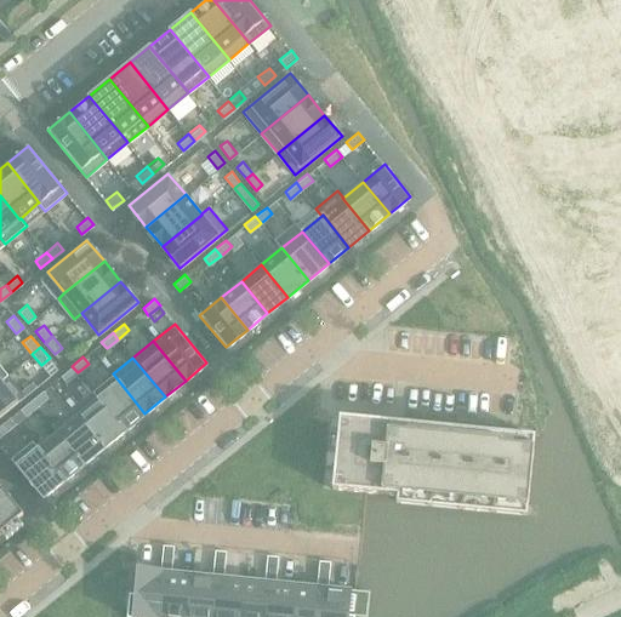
[(67,382),(78,372),(72,366),(61,375),(67,382)]
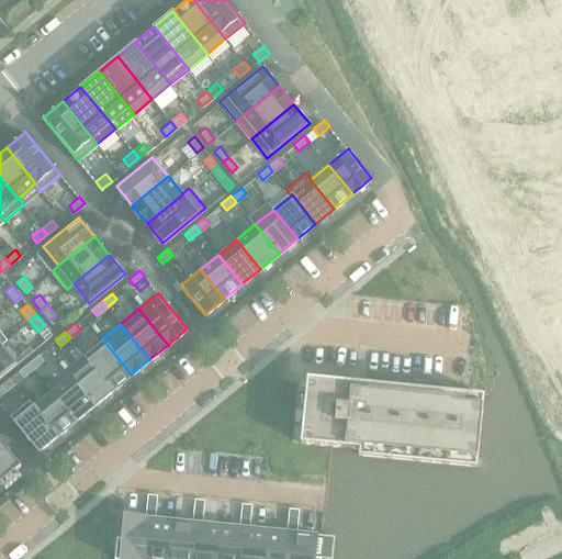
[(102,338),(83,354),(113,390),(131,375),(102,338)]
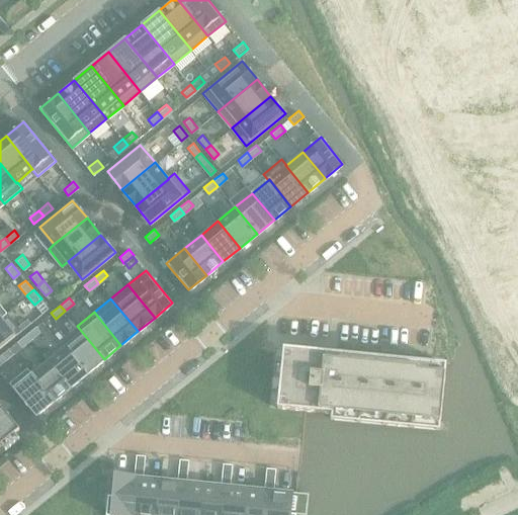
[(0,346),(15,335),(1,318),(0,317),(0,346)]
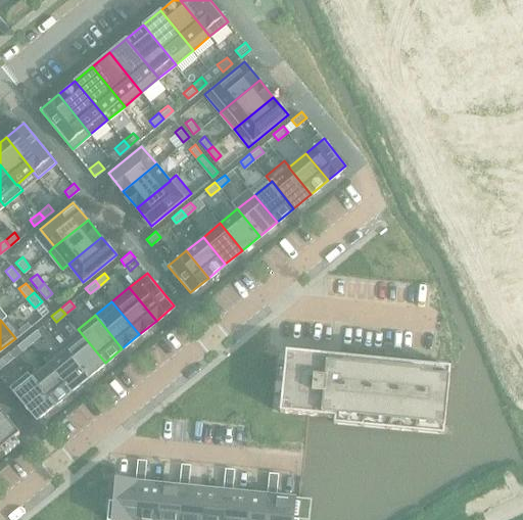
[(28,322),(18,329),(21,333),(31,325),(28,322)]
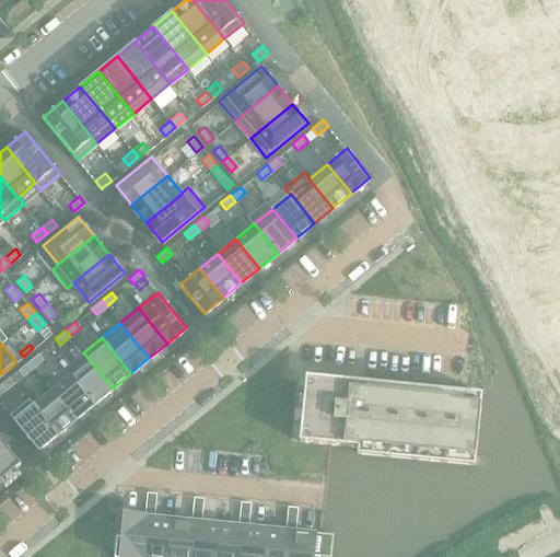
[(38,352),(28,360),(34,367),(44,358),(38,352)]
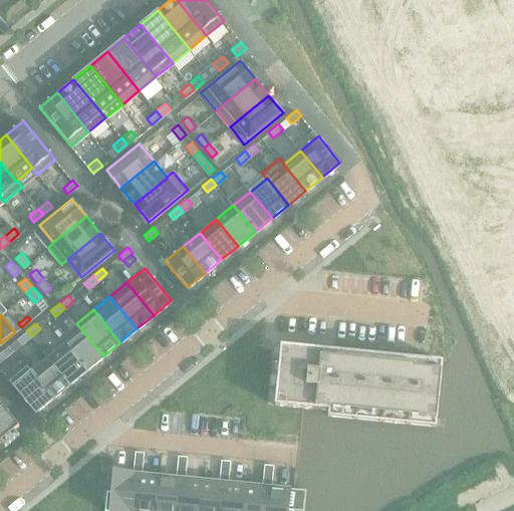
[(76,323),(59,337),(86,369),(103,356),(76,323)]
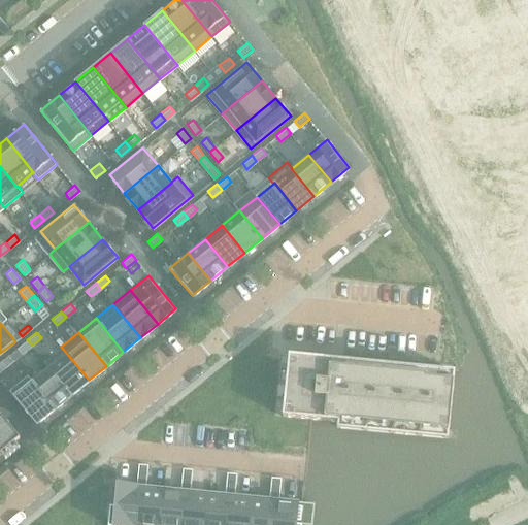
[(22,353),(32,346),(27,339),(18,348),(22,353)]
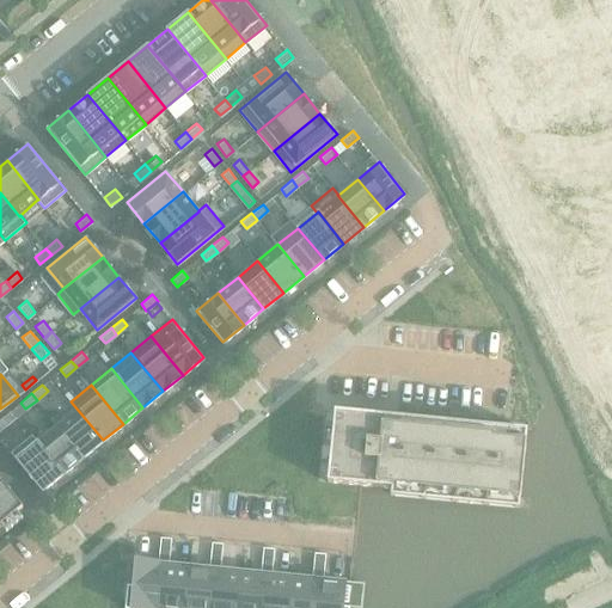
[(50,418),(56,425),(57,425),(83,456),(103,440),(71,401),(50,418)]
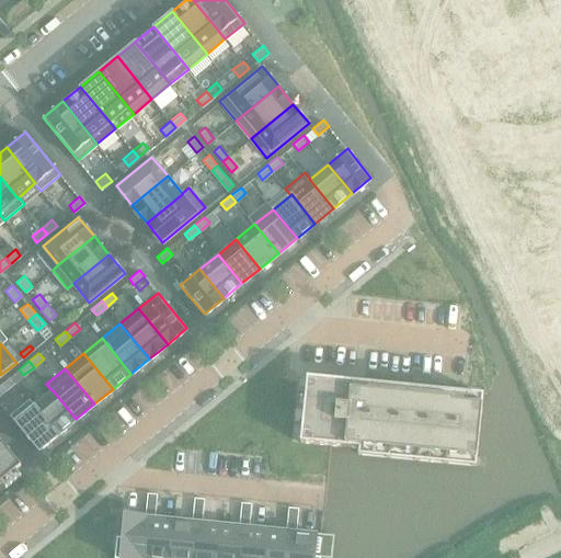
[(300,441),(331,444),(477,458),(482,402),(454,400),(455,397),(368,389),(368,382),(306,375),(300,441)]
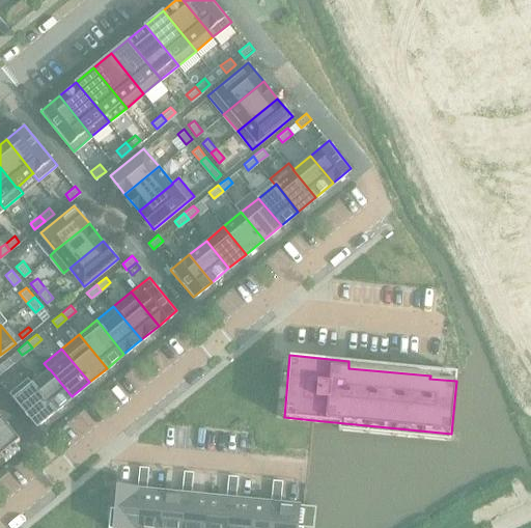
[(49,369),(33,383),(32,383),(55,411),(72,396),(50,369),(49,369)]
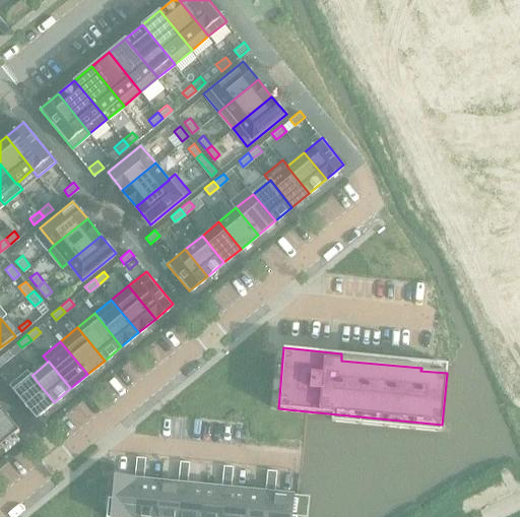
[(36,416),(54,402),(31,375),(33,375),(27,368),(8,384),(36,416)]
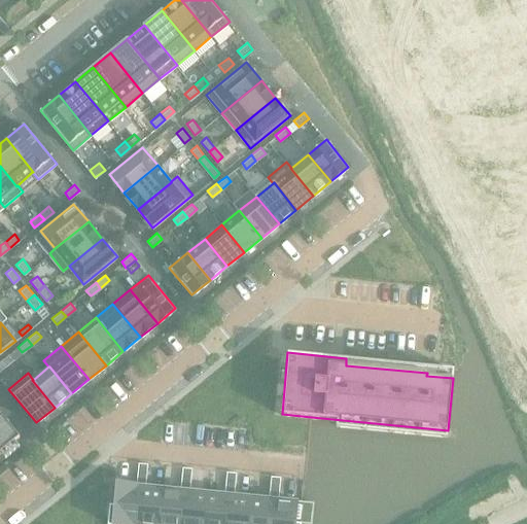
[(0,410),(0,450),(20,434),(0,410)]
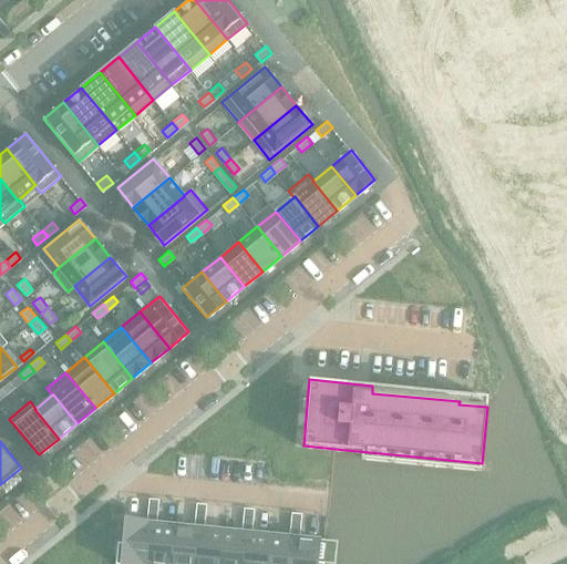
[(148,498),(147,509),(157,510),(158,498),(148,498)]
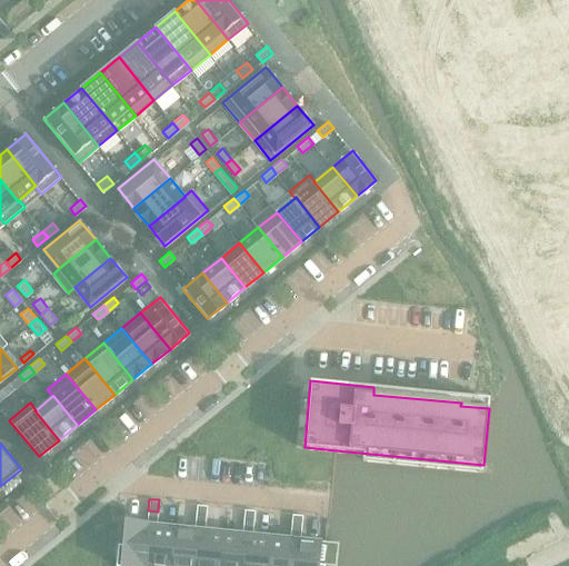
[(197,504),(196,515),(206,516),(207,505),(197,504)]
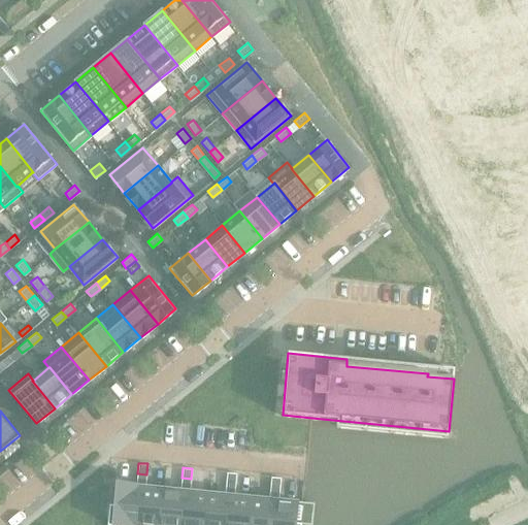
[(227,471),(226,483),(235,484),(236,472),(227,471)]
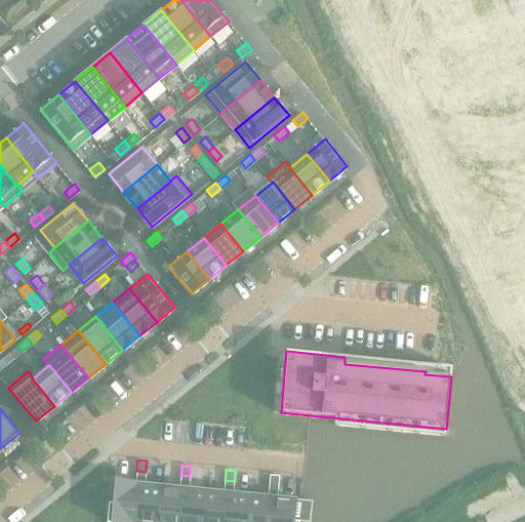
[(136,471),(135,482),(140,482),(135,521),(158,521),(162,484),(145,482),(146,472),(136,471)]
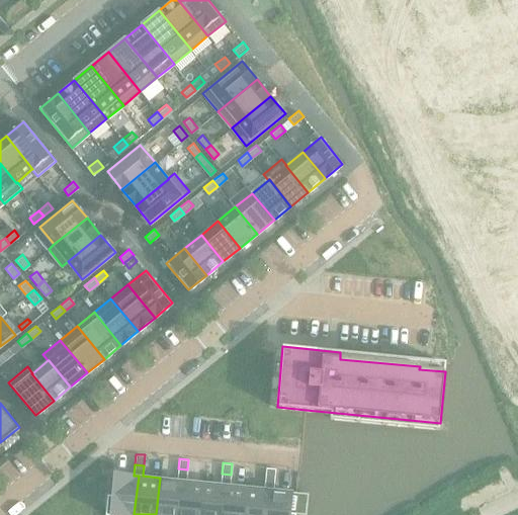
[(266,467),(265,478),(274,479),(275,467),(266,467)]
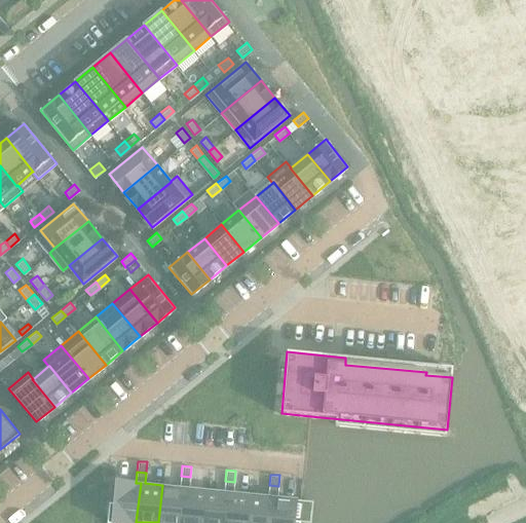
[(181,476),(180,487),(185,487),(181,522),(202,522),(207,489),(189,488),(190,477),(181,476)]
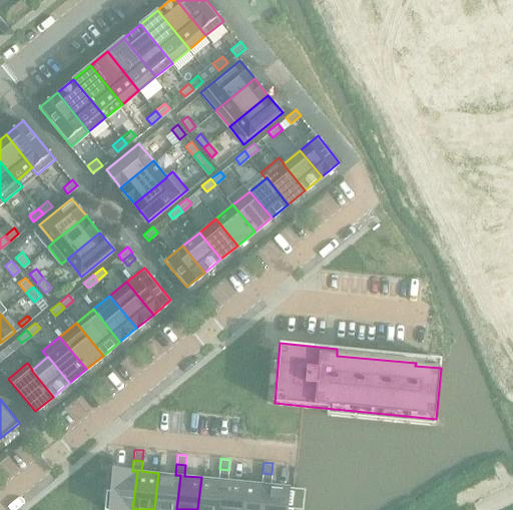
[(106,489),(104,508),(110,509),(109,509),(132,509),(137,471),(132,471),(114,469),(112,489),(106,489)]
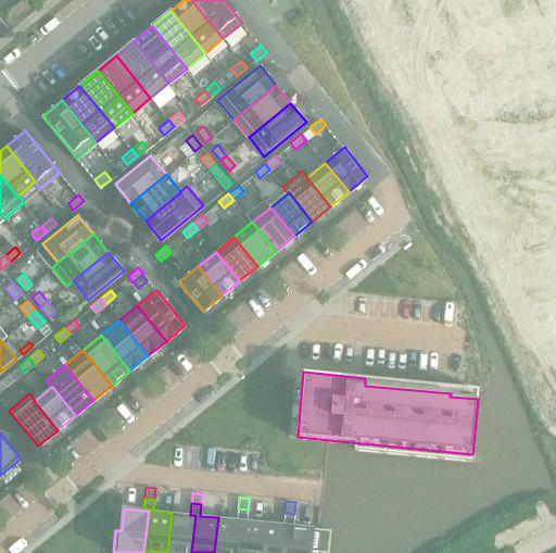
[(238,508),(237,519),(241,520),(238,552),(262,552),(265,523),(247,520),(248,510),(238,508)]
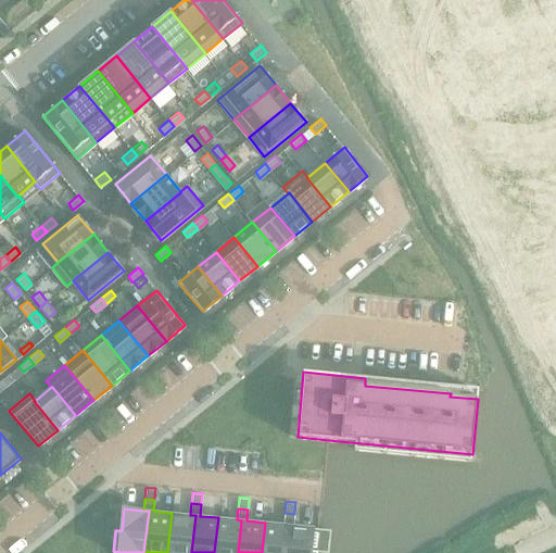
[(172,513),(167,552),(191,552),(196,515),(190,515),(172,513)]
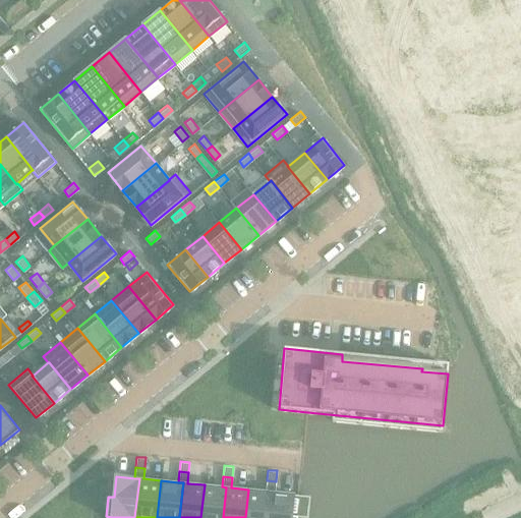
[(267,480),(266,492),(271,492),(267,517),(296,517),(297,515),(291,515),(293,494),(275,492),(276,481),(267,480)]
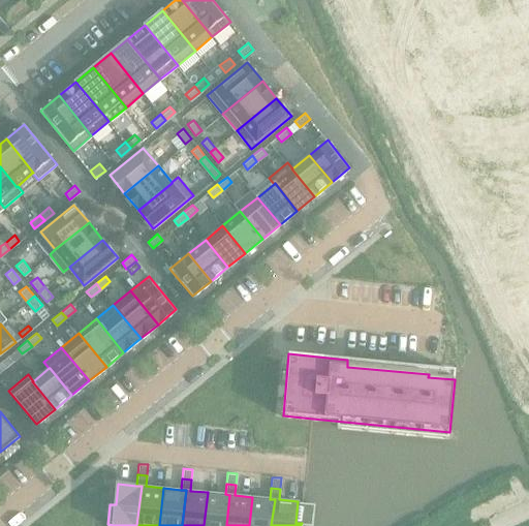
[(208,492),(204,525),(226,525),(229,495),(225,494),(208,492)]
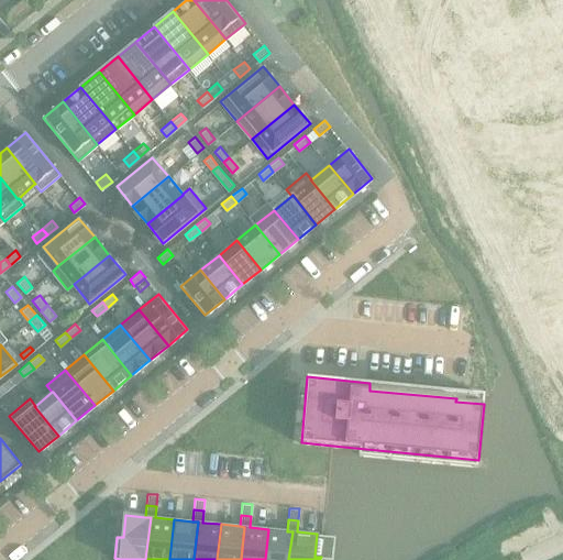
[(268,529),(265,559),(288,559),(293,531),(287,531),(268,529)]
